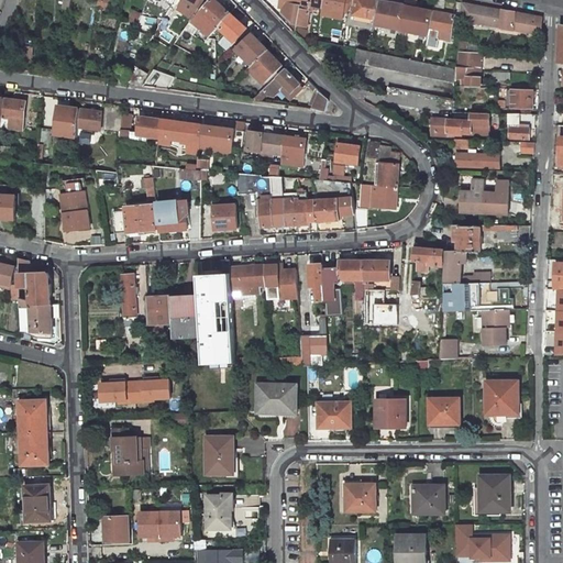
[(192,14),(201,0),(186,0),(188,1),(183,9),(192,14)]
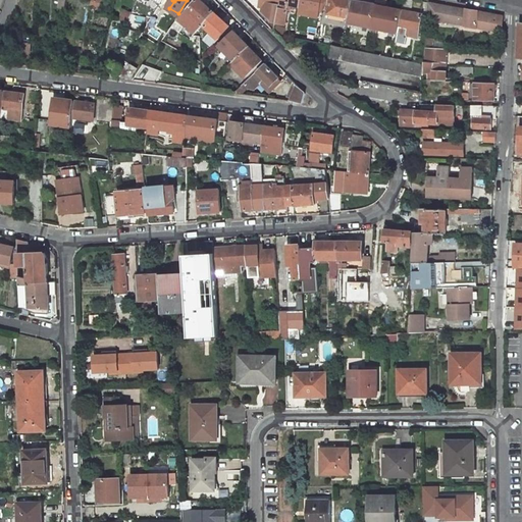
[(188,11),(197,0),(192,0),(186,9),(188,11)]
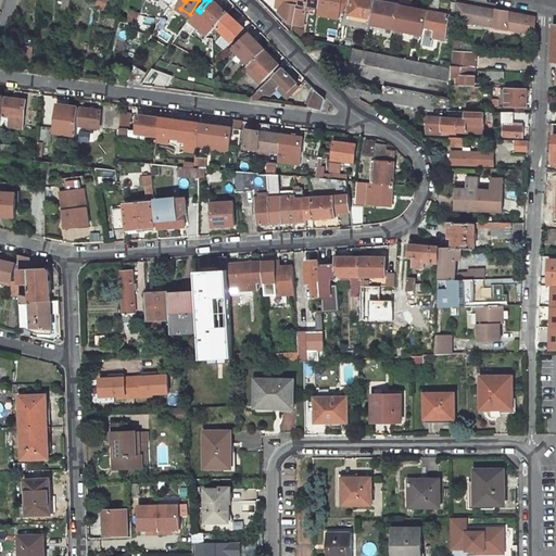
[(210,0),(200,12),(212,23),(206,29),(203,33),(200,36),(204,39),(210,33),(216,27),(228,13),(217,3),(219,0),(210,0)]
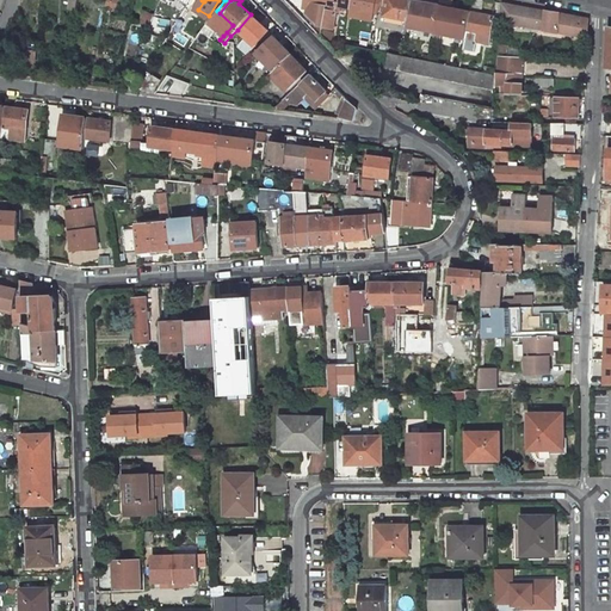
[(304,0),(304,4),(309,5),(307,17),(318,28),(323,29),(315,20),(316,12),(326,14),(327,0),(304,0)]
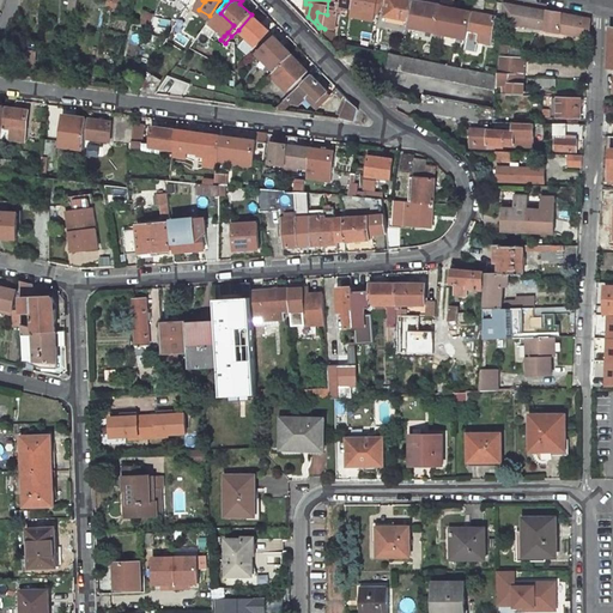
[(328,0),(327,14),(325,29),(334,30),(339,7),(352,10),(353,0),(328,0)]
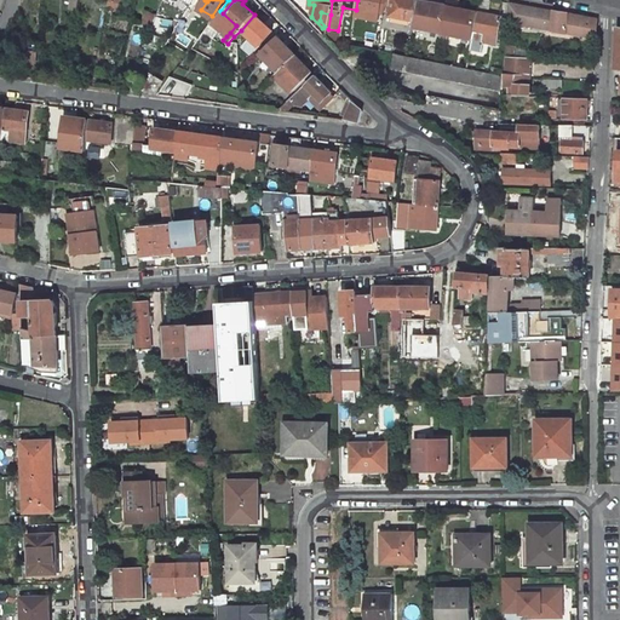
[(357,0),(356,10),(366,11),(363,19),(375,22),(379,0),(357,0)]
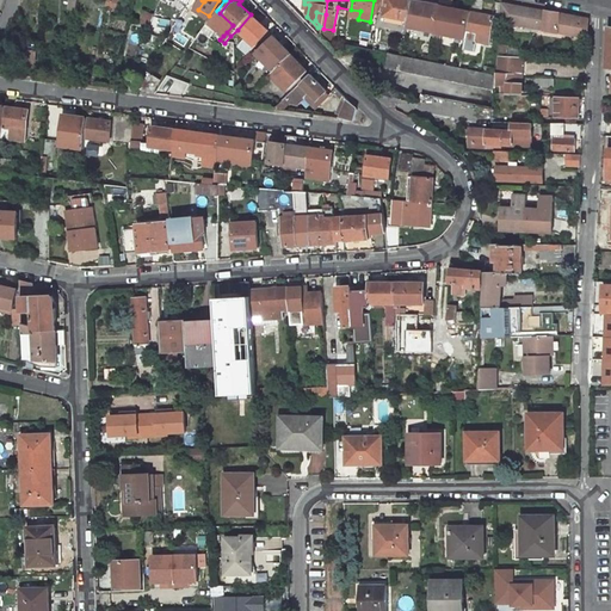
[(382,0),(377,28),(407,34),(407,28),(412,0),(382,0)]
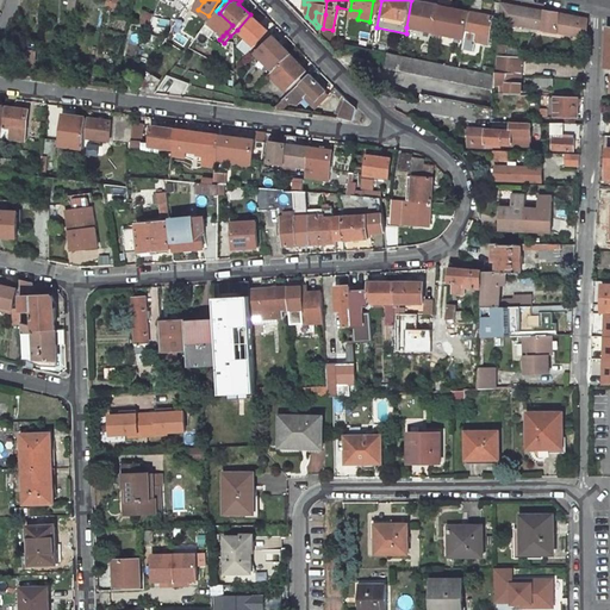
[(411,0),(406,27),(436,33),(441,7),(423,4),(424,0),(411,0)]
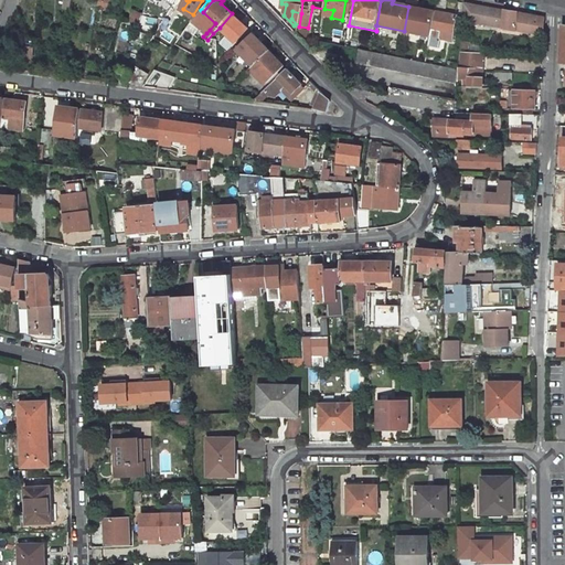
[(437,0),(436,12),(430,38),(452,42),(457,17),(446,14),(448,1),(441,0),(437,0)]
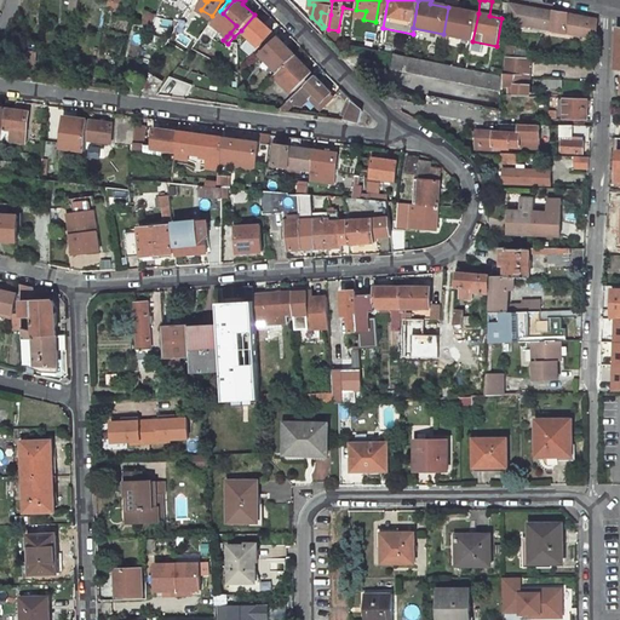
[(509,23),(551,32),(587,36),(595,38),(596,22),(509,5),(509,23)]
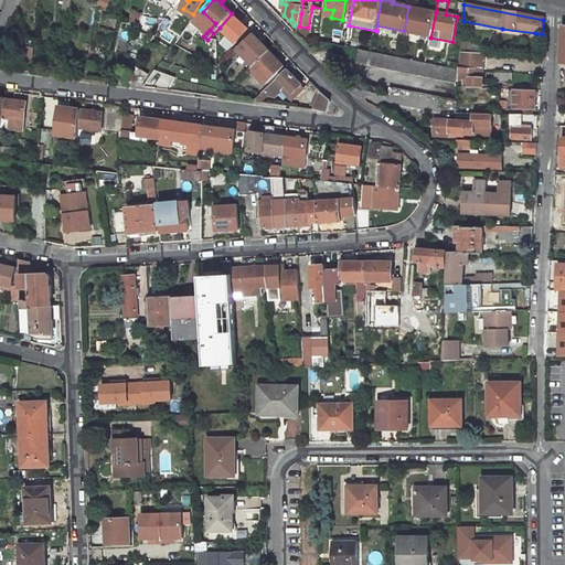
[(408,7),(404,31),(404,32),(430,38),(436,12),(408,7)]
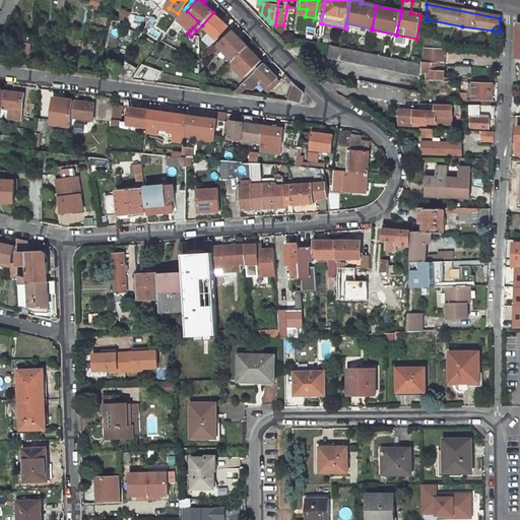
[(180,34),(186,26),(190,30),(193,27),(198,21),(187,11),(185,9),(172,25),(180,34)]
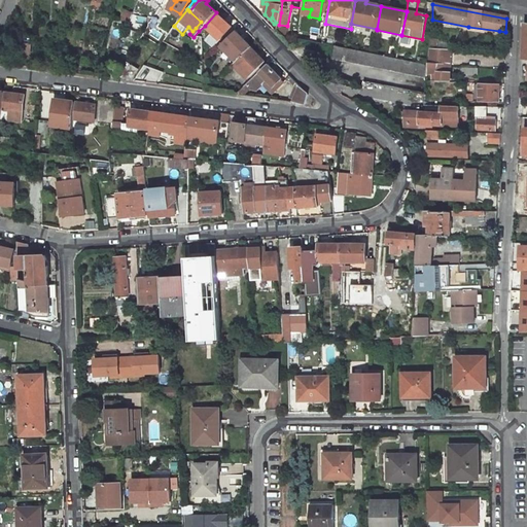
[(281,12),(273,10),(272,18),(279,25),(281,12)]
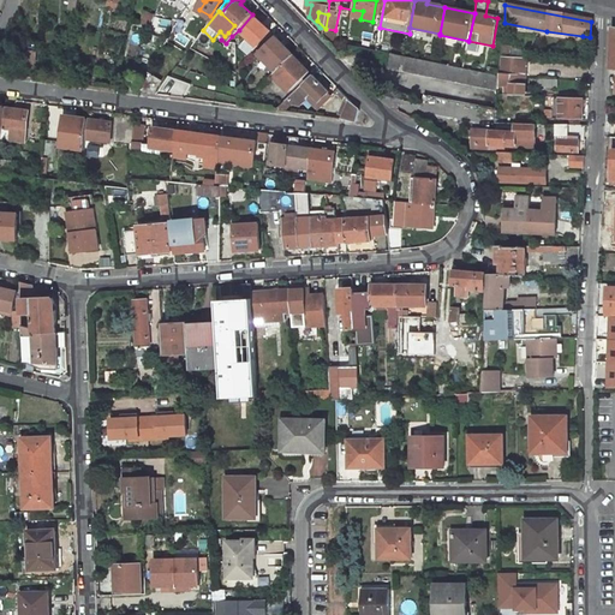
[(270,33),(252,15),(239,30),(248,39),(240,46),(249,54),(270,33)]
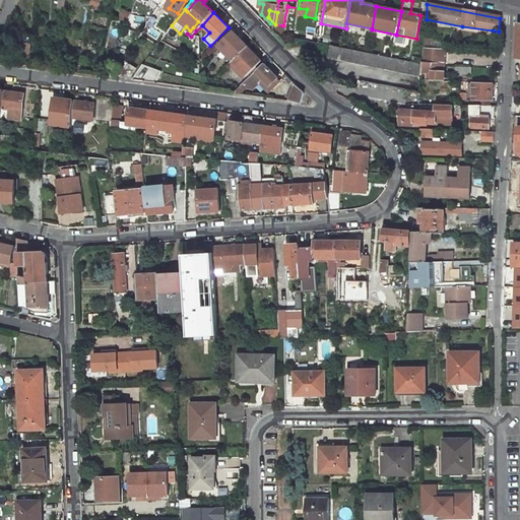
[(281,37),(283,28),(275,24),(274,25),(273,33),(276,36),(281,37)]
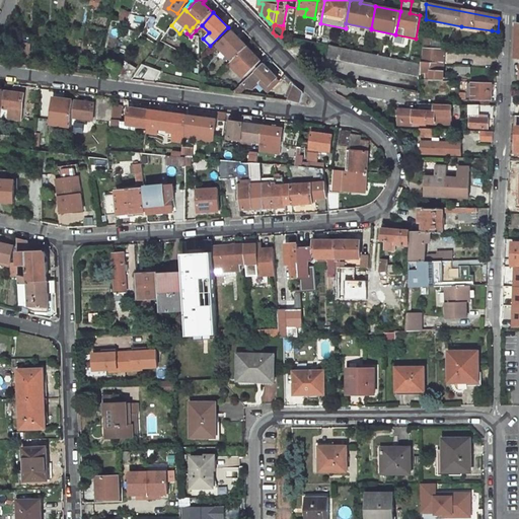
[(179,33),(199,51),(198,38),(191,36),(187,33),(190,30),(186,26),(179,33)]
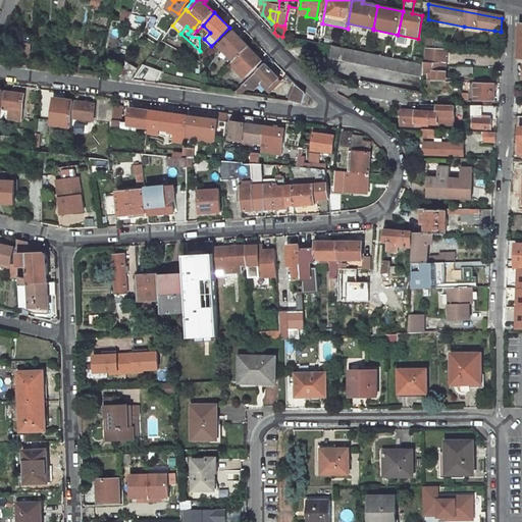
[(219,41),(237,59),(250,47),(235,32),(228,39),(225,36),(219,41)]
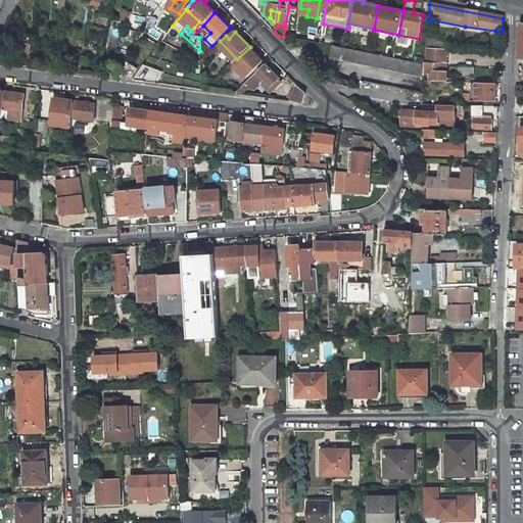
[(333,46),(330,58),(425,78),(426,69),(426,64),(333,46)]
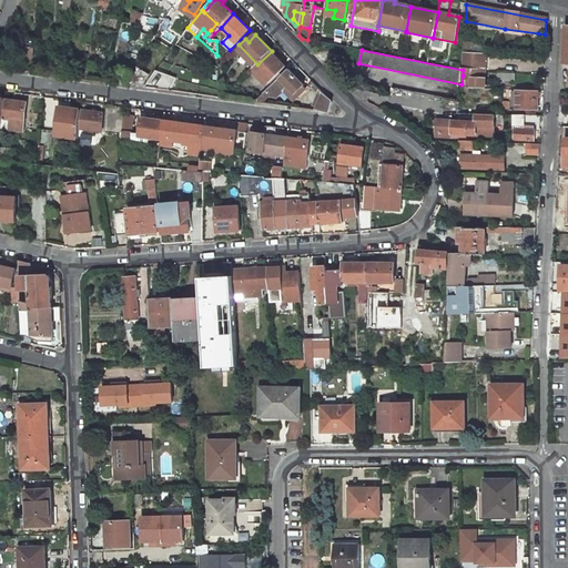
[(272,51),(257,64),(253,68),(270,83),(287,68),(272,51)]
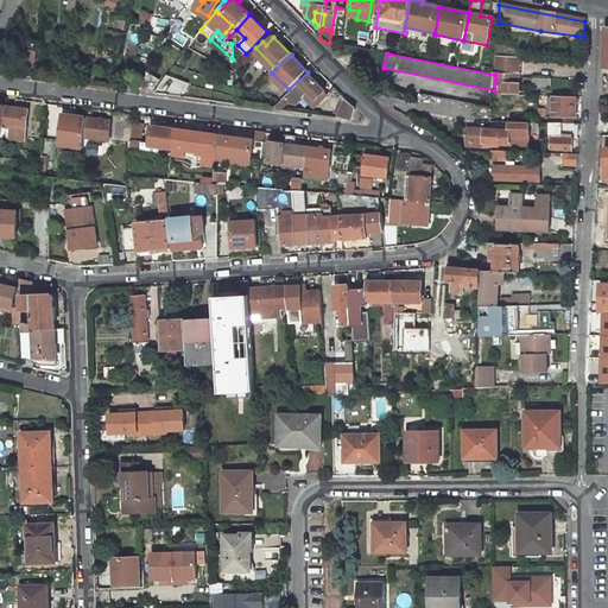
[(523,58),(496,57),(495,75),(506,76),(520,77),(523,58)]
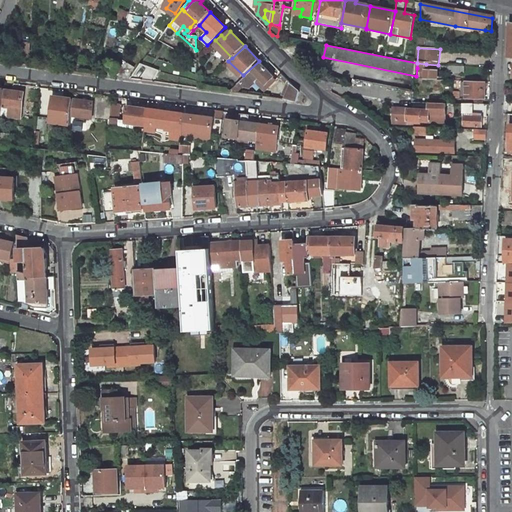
[(261,62),(238,84),(245,85),(253,86),(257,82),(266,90),(270,86),(268,84),(276,78),(261,62)]
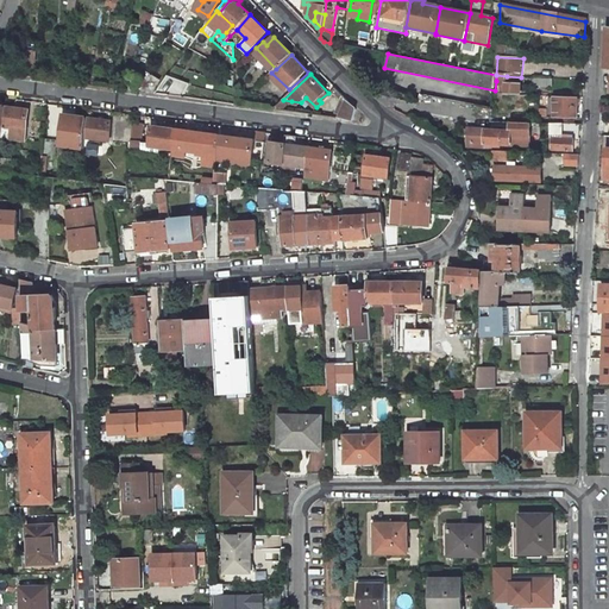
[(131,75),(125,86),(132,92),(139,81),(131,75)]
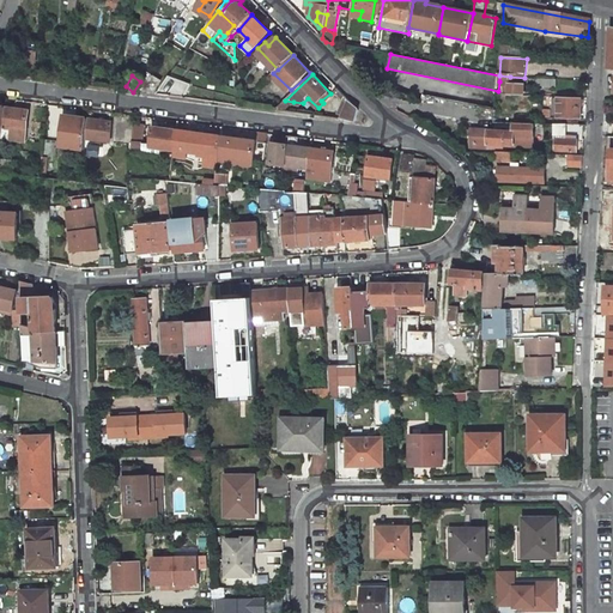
[(168,76),(153,95),(183,98),(189,91),(168,76)]
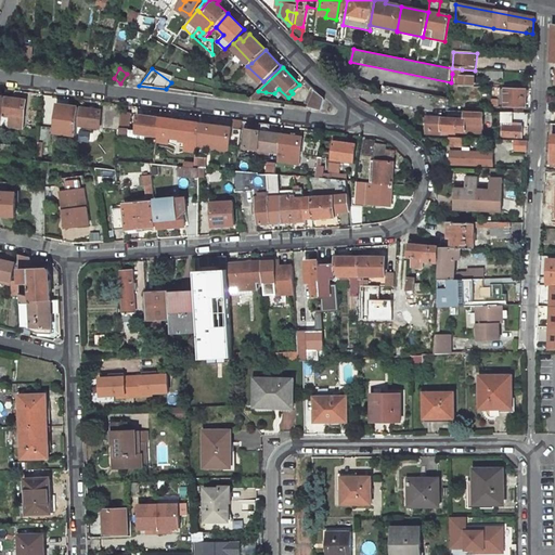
[(452,74),(462,76),(460,85),(465,85),(474,86),(475,71),(462,69),(452,68),(452,74)]
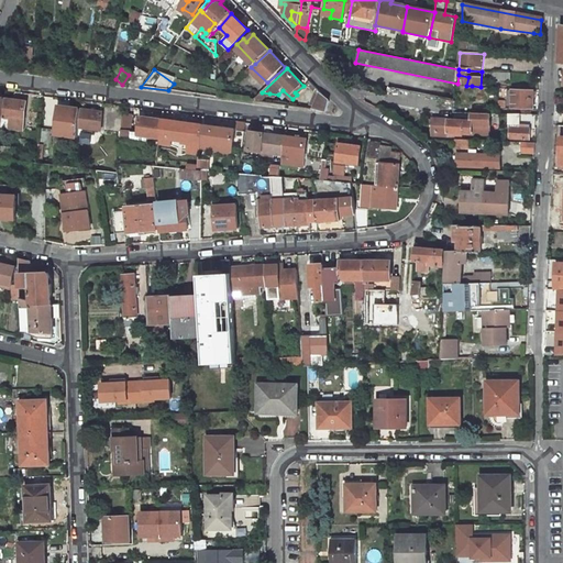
[(488,107),(489,87),(481,87),(472,86),(471,106),(488,107)]
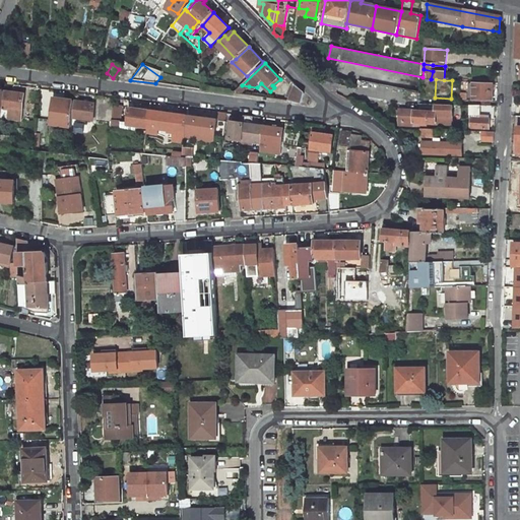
[(359,80),(358,85),(355,93),(421,106),(423,92),(359,80)]
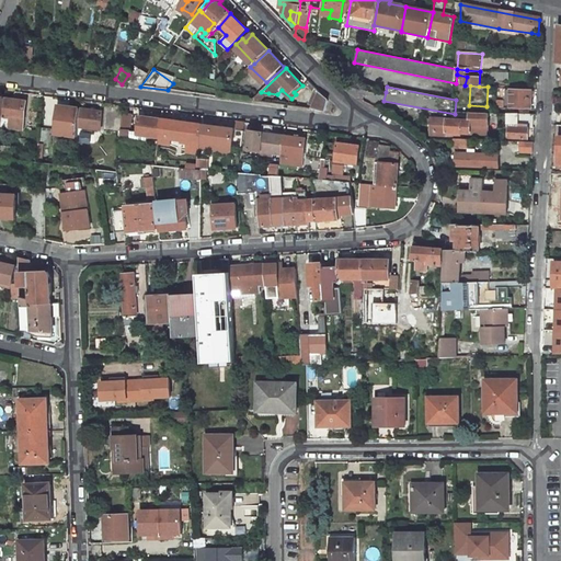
[(530,109),(531,89),(526,89),(511,88),(511,107),(530,109)]
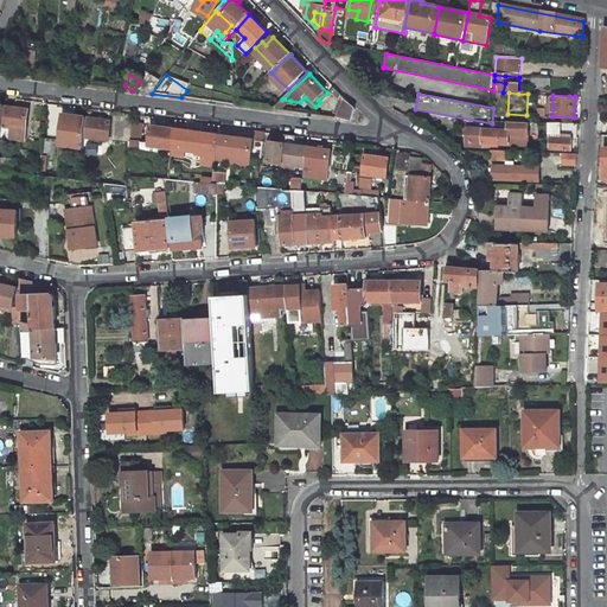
[(342,117),(349,101),(345,97),(337,116),(342,117)]
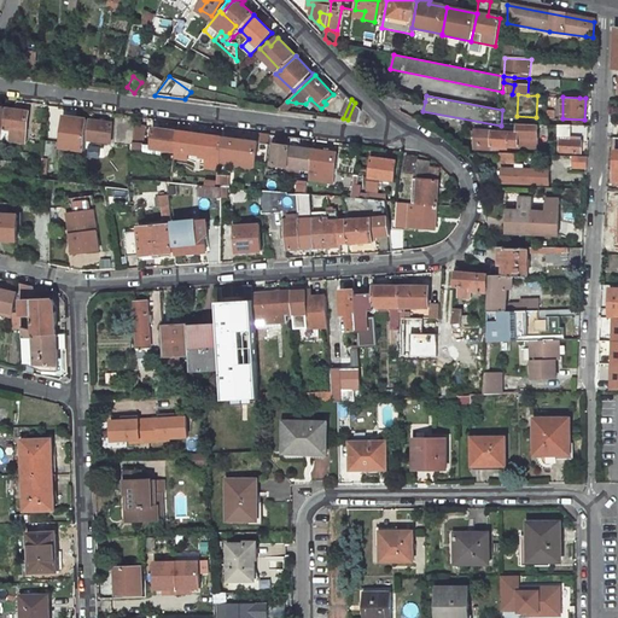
[(287,112),(296,103),(287,101),(278,110),(287,112)]
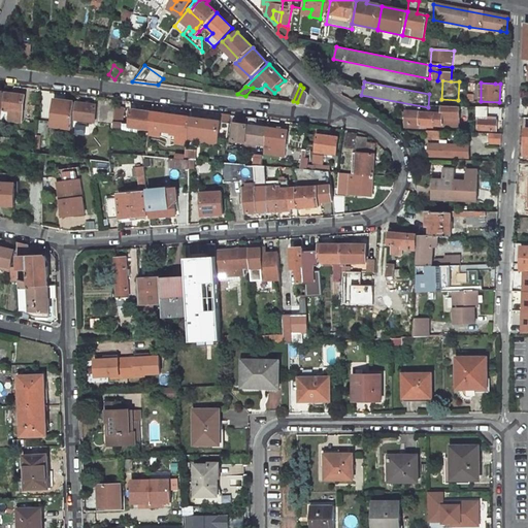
[(310,95),(303,88),(297,102),(307,103),(310,95)]
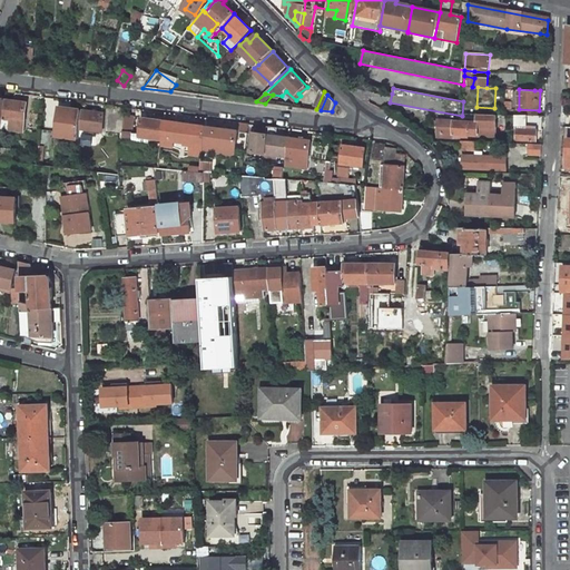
[(5,100),(2,120),(0,130),(23,133),(27,104),(5,100)]
